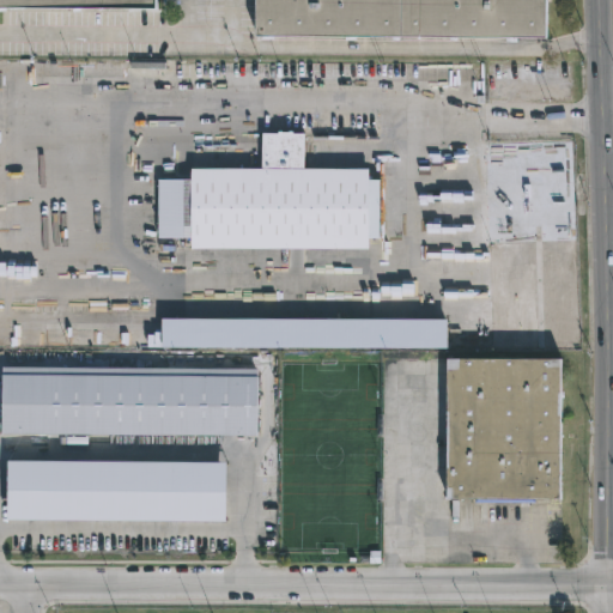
[(0,0),(157,0),(157,13),(0,12),(0,0)]
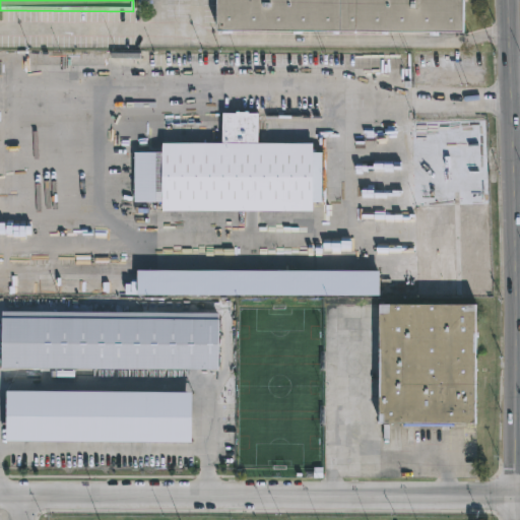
[(465,0),(465,36),(217,34),(217,0),(465,0)]
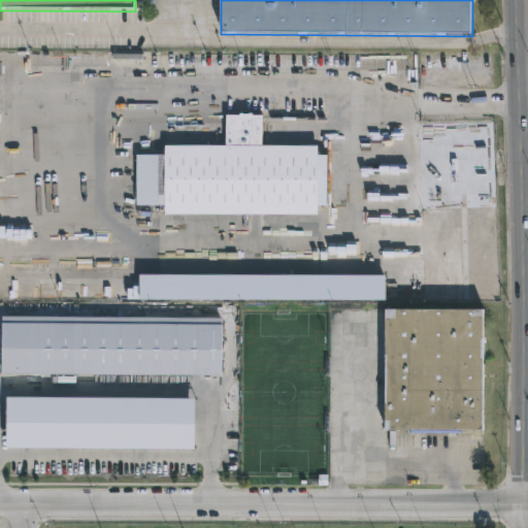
[(253,112),(253,113),(262,113),(263,144),(319,143),(319,154),(327,154),(327,204),(318,204),(318,213),(165,213),(165,204),(156,204),(135,204),(135,153),(156,153),(165,153),(165,144),(226,143),(226,112),(253,112)]
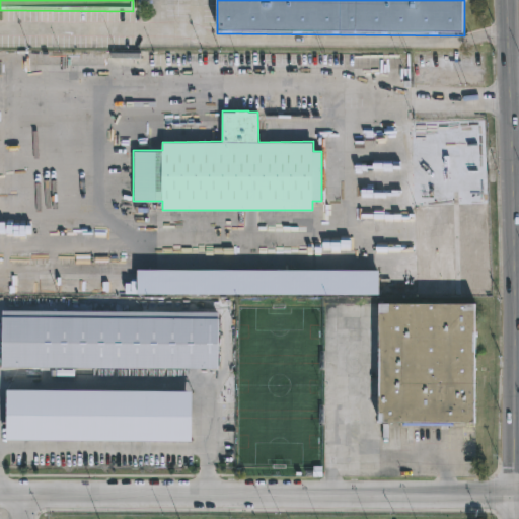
[(475,422),(380,422),(380,302),(475,302),(475,422)]
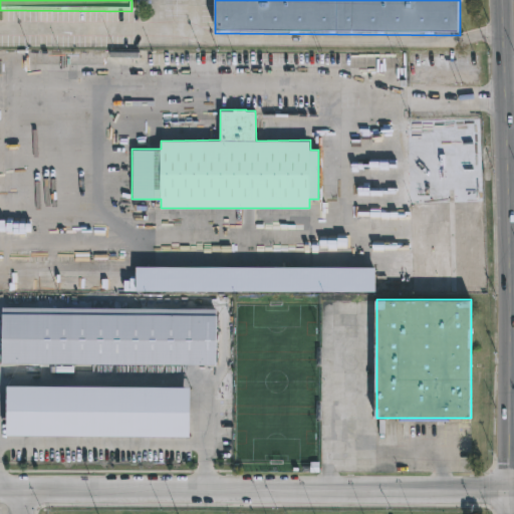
[(3,364),(3,309),(215,309),(215,364),(3,364)]
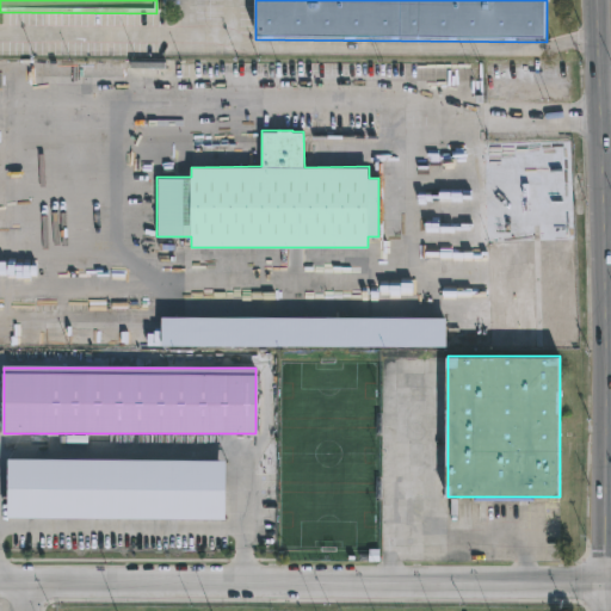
[(223,460),(223,520),(8,520),(8,461),(223,460)]
